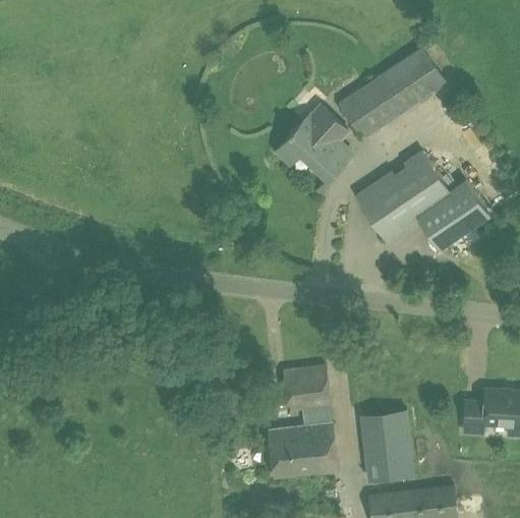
[(339,104),(362,139),(446,83),(422,48),(339,104)]
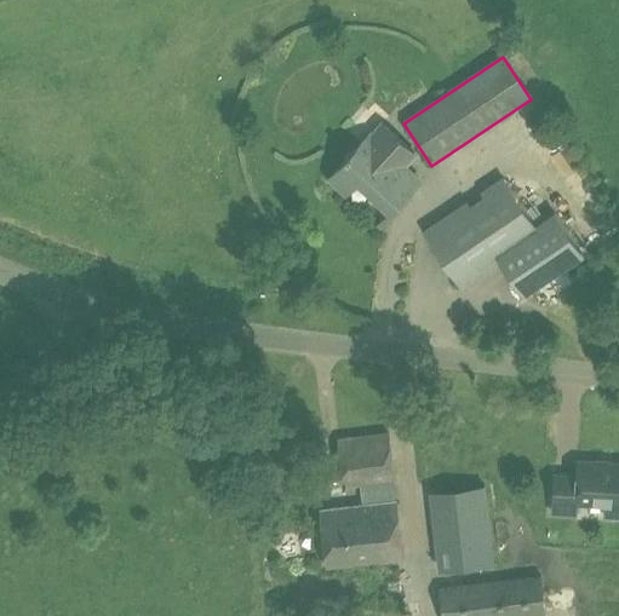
[(359,182),(393,212),(418,184),(405,171),(418,157),(380,124),(368,137),(328,180),(345,196),(359,182)]
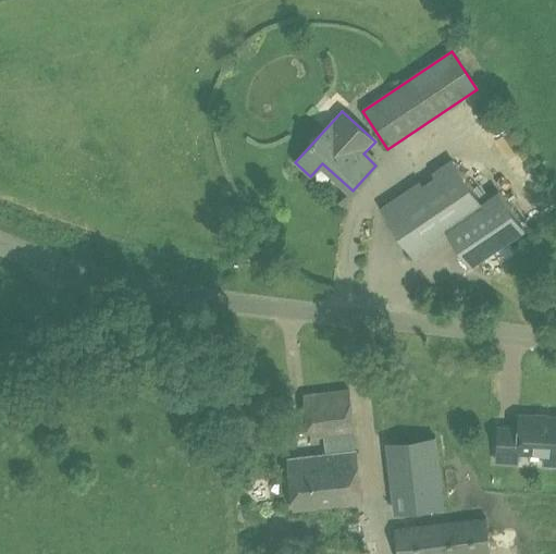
[(444,231),(469,269),(522,233),(497,195),(480,206),(452,163),(432,176),(435,181),(403,204),(399,198),(381,211),(412,259),(431,247),(428,242),(444,231)]
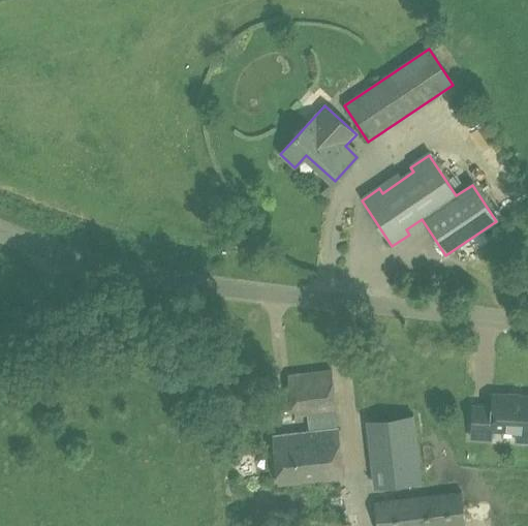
[(474,276),(488,268),(470,240),(457,249),(474,276)]
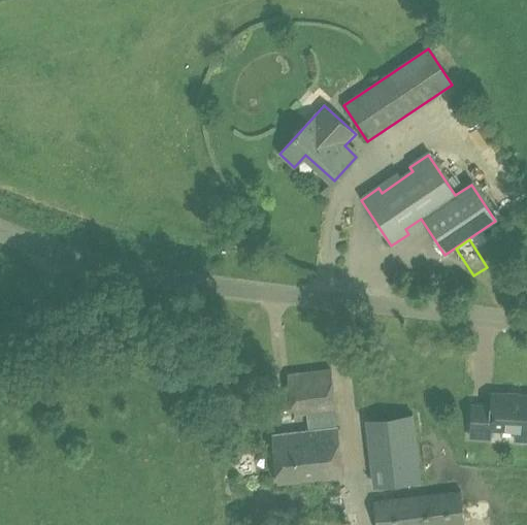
[(330,371),(287,376),(292,417),(306,416),(307,432),(336,428),(330,371)]
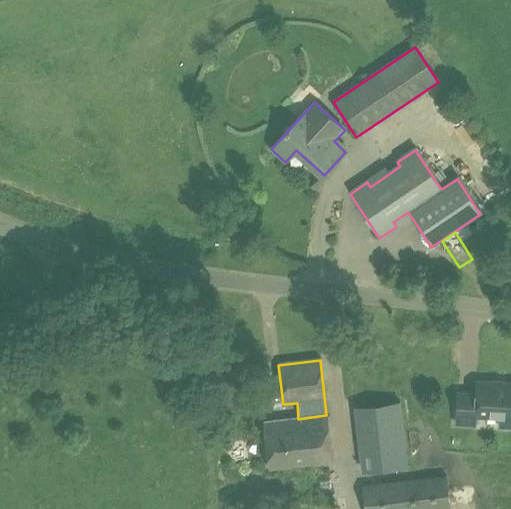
[(476,391),(458,390),(455,428),(475,429),(475,422),(510,423),(510,380),(476,379),(476,391)]
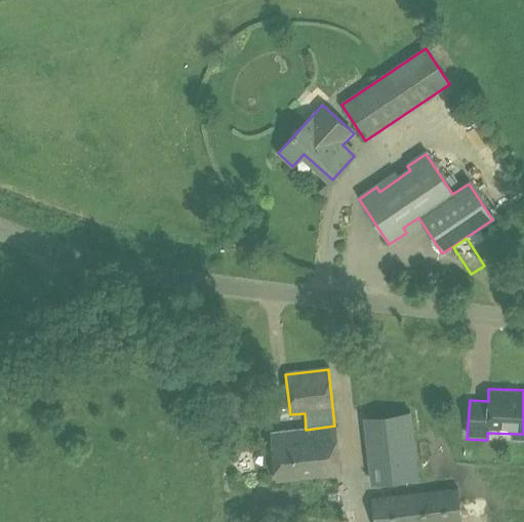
[(340,475),(334,426),(306,430),(270,434),(275,483),(340,475)]
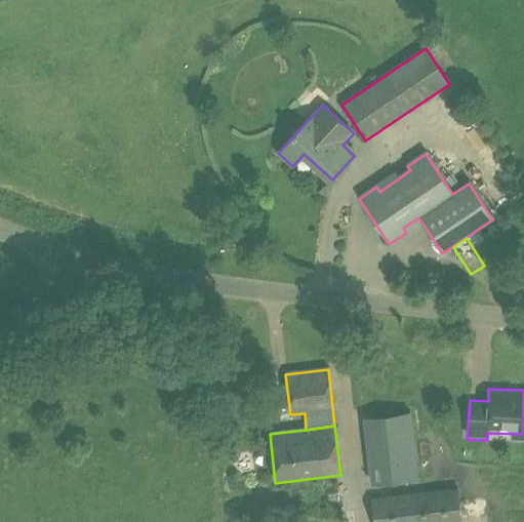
[(411,429),(381,433),(384,453),(388,452),(392,483),(417,480),(411,429)]
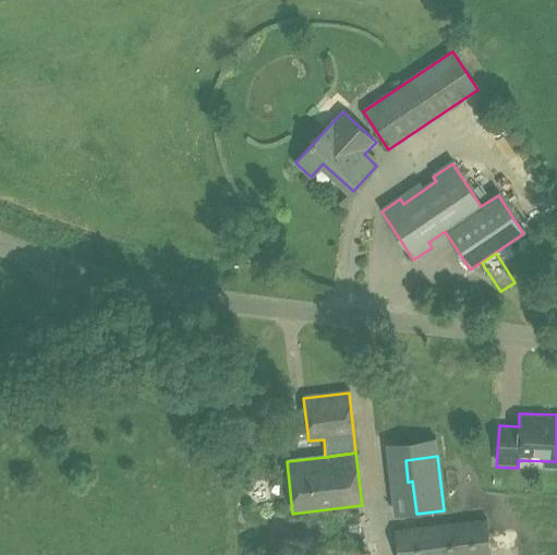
[(394,532),(397,554),(492,554),(486,519),(394,532)]
